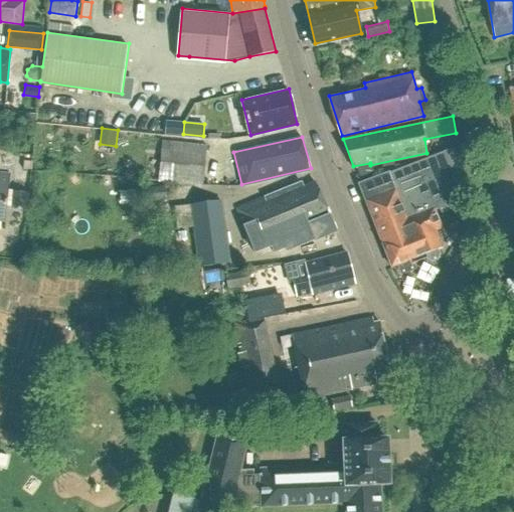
[(470,143),(472,149),(477,163),(490,159),(491,159),(484,138),(483,138),(470,143)]
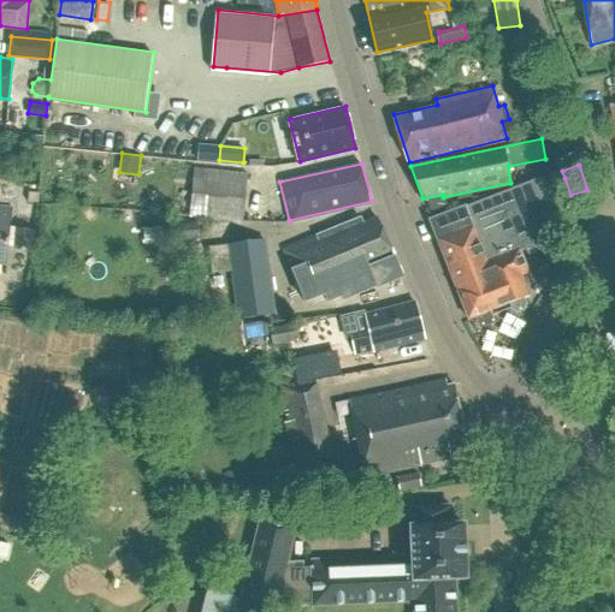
[(190,195),(222,198),(225,170),(193,166),(190,195)]
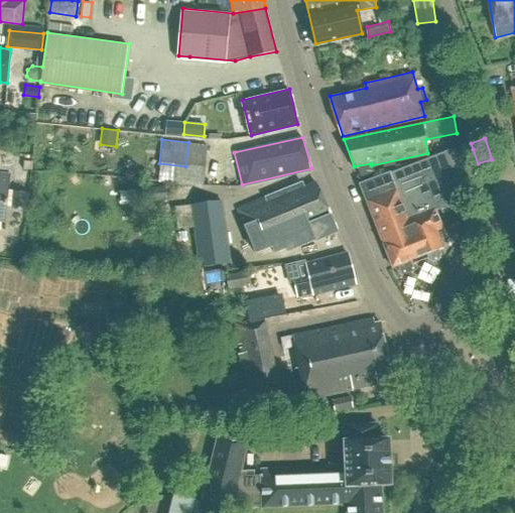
[(435,210),(440,208),(442,212),(456,203),(451,195),(454,191),(457,188),(459,185),(460,183),(460,181),(461,178),(462,176),(462,175),(462,169),(462,168),(461,166),(460,163),(455,147),(361,182),(392,266),(398,264),(401,272),(417,267),(413,258),(427,253),(429,258),(433,260),(437,258),(439,253),(438,249),(443,247),(436,230),(442,228),(435,210)]
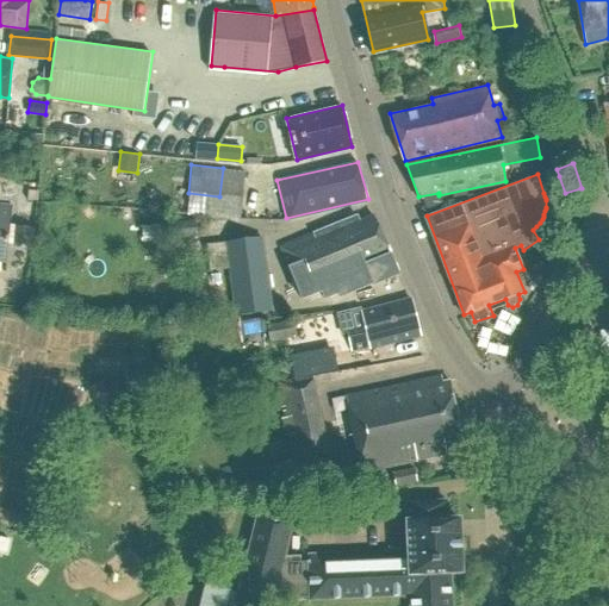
[(38,199),(38,189),(29,189),(29,198),(38,199)]
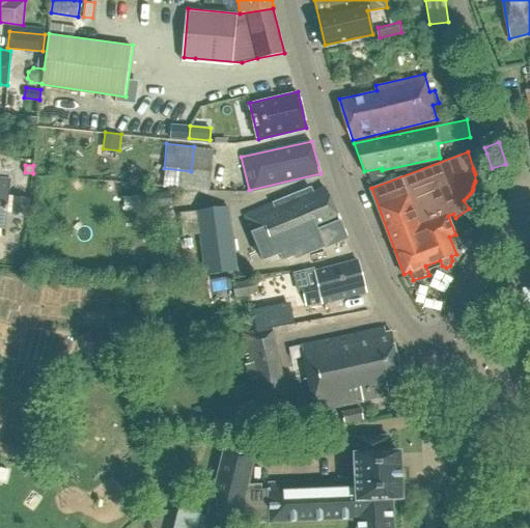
[(0,226),(6,227),(10,177),(0,175),(0,226)]
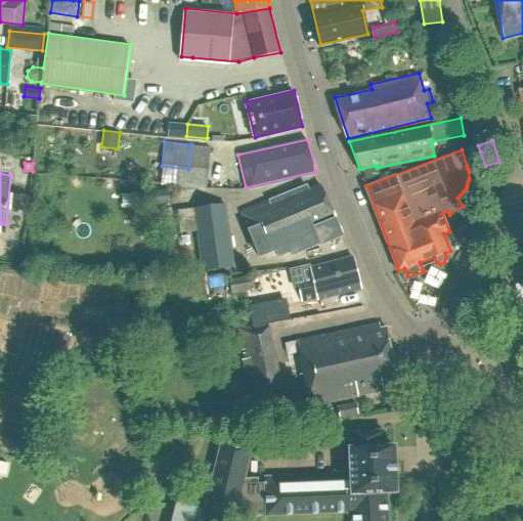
[(321,243),(342,234),(321,184),(309,188),(307,184),(292,190),(288,178),(265,187),(270,199),(242,211),(246,221),(249,219),(252,227),(249,228),(260,256),(277,249),(279,256),(292,251),(293,253),(321,242),(321,243)]
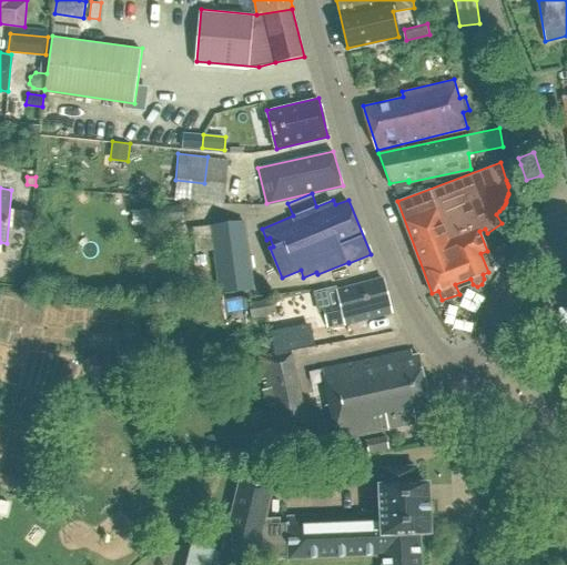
[(133,224),(152,222),(185,218),(184,203),(151,208),(132,210),(133,224)]
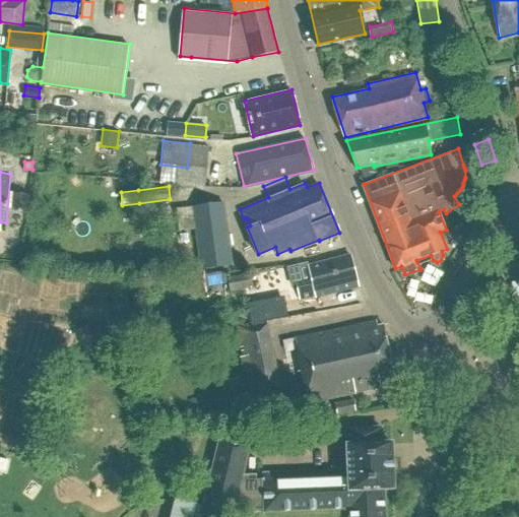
[(28,208),(30,193),(13,192),(12,207),(28,208)]
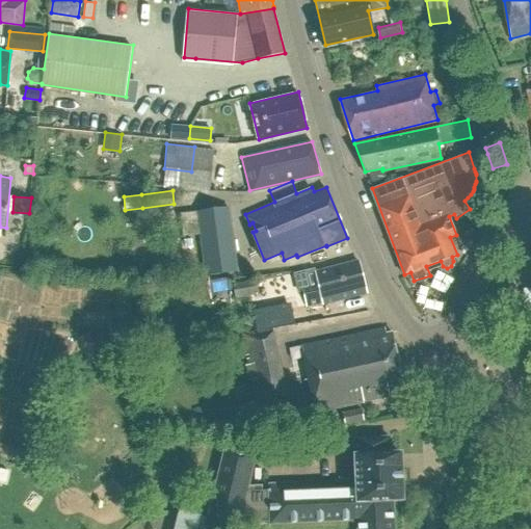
[(238,269),(229,206),(181,213),(184,234),(201,232),(207,274),(238,269)]
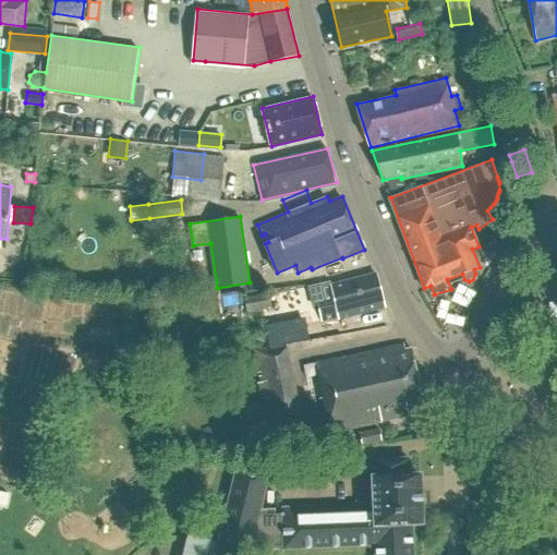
[(331,285),(335,300),(319,304),(323,321),(339,316),(385,305),(376,273),(331,285)]
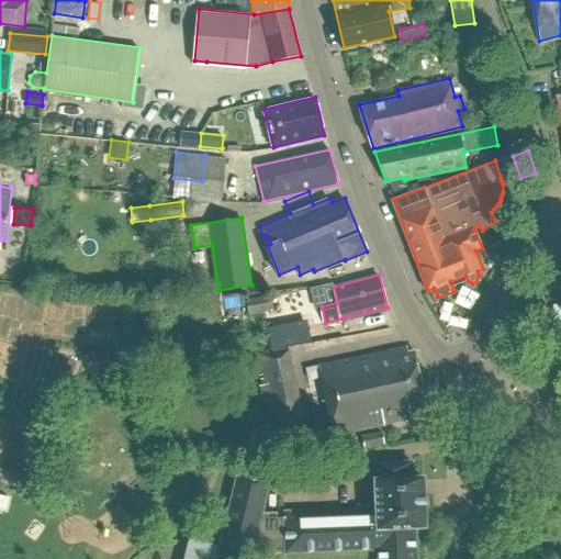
[(78,291),(83,283),(74,276),(68,283),(78,291)]
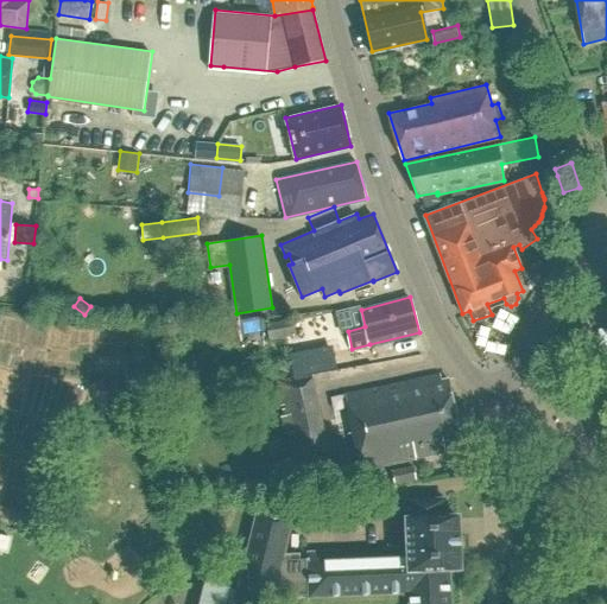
[(298,304),(274,306),(274,313),(299,311),(298,304)]
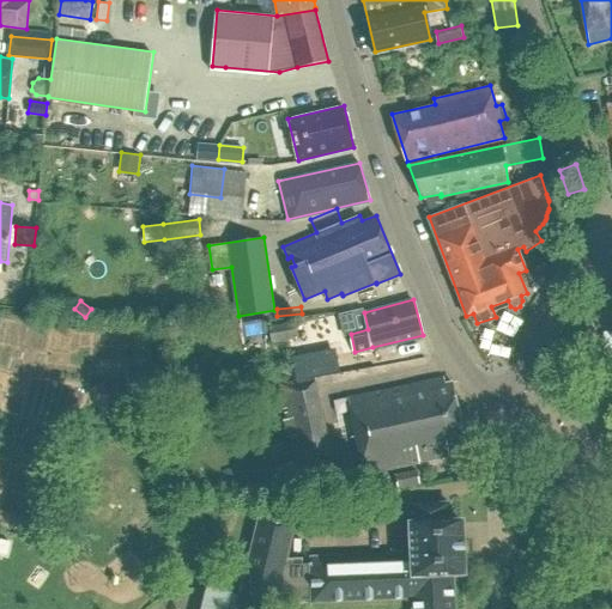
[(270,323),(273,342),(300,336),(296,318),(270,323)]
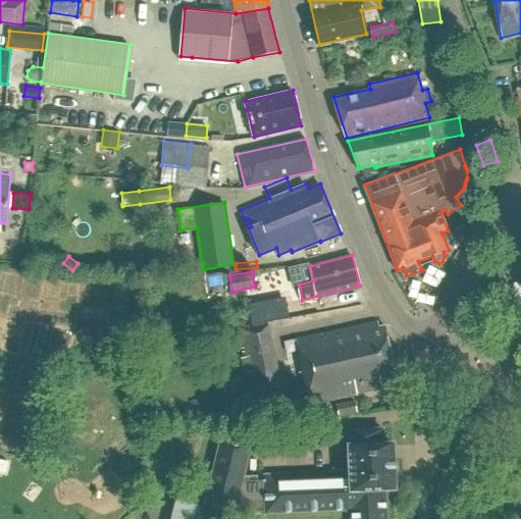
[(239,326),(253,394),(281,387),(267,320),(239,326)]
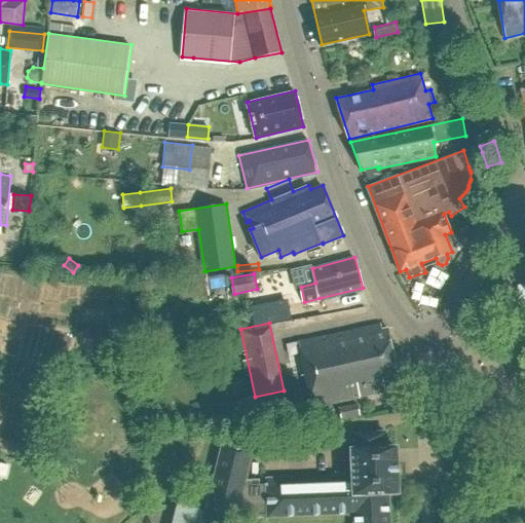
[(380,323),(298,340),(311,406),(384,390),(383,386),(400,383),(387,328),(381,329),(380,323)]
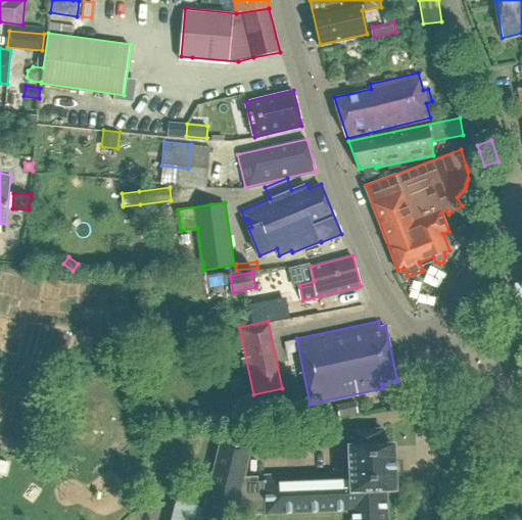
[(338,405),(340,416),(359,412),(357,400),(338,405)]
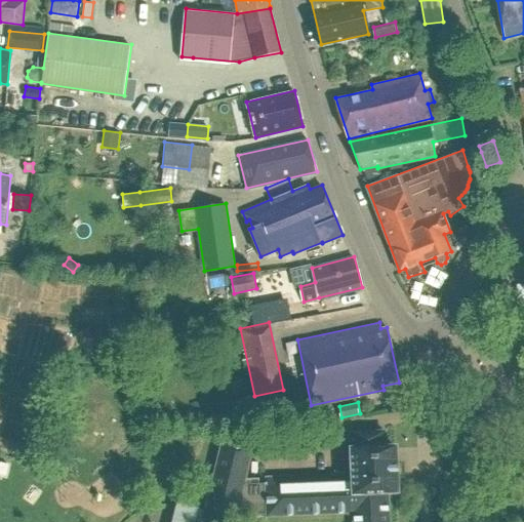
[(234,521),(235,517),(258,516),(264,515),(269,515),(353,512),(353,521),(388,521),(387,493),(397,493),(397,492),(395,446),(386,447),(385,431),(350,432),(352,473),(266,477),(267,486),(259,486),(258,477),(245,478),(251,449),(222,442),(206,510),(198,508),(199,504),(178,498),(177,504),(172,521),(234,521)]
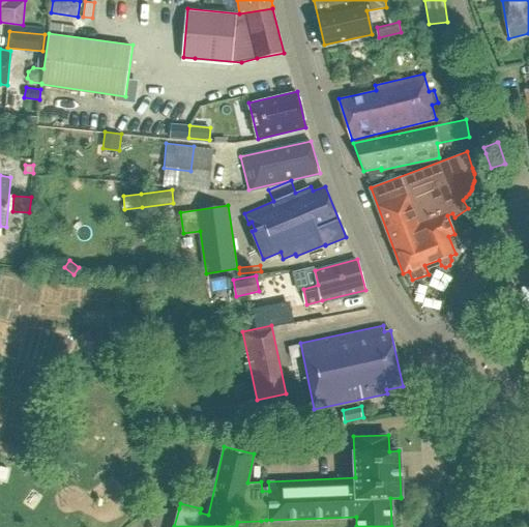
[(144,509),(140,526),(167,526),(170,515),(144,509)]
